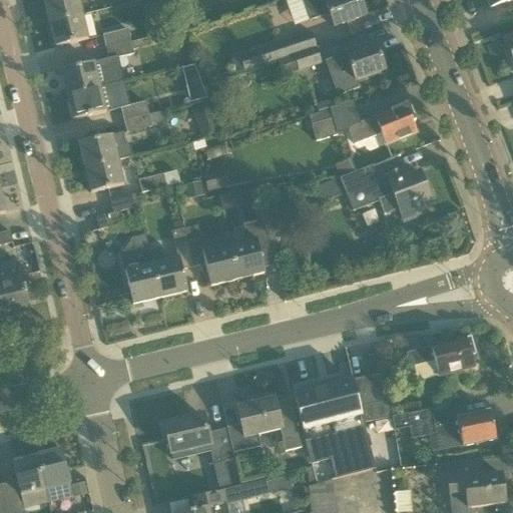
[(42,0),(48,23),(82,15),(78,0),(42,0)]
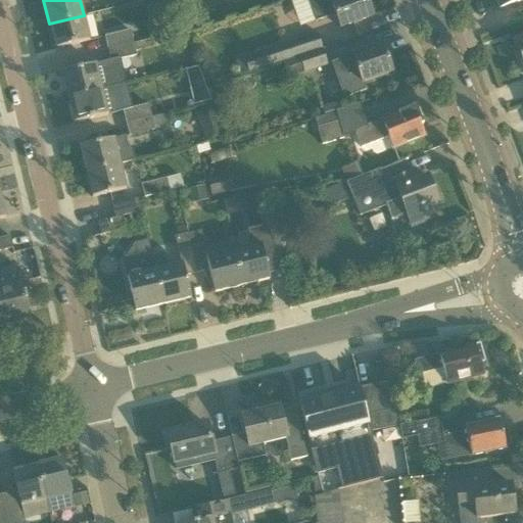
[(366,0),(305,0),(314,22),(334,15),(338,28),(372,16),(366,0)]
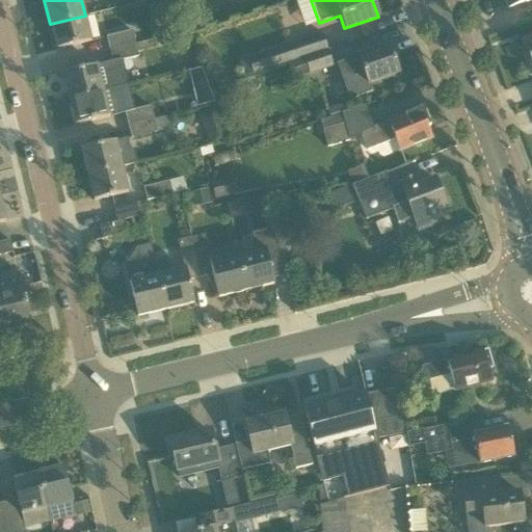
[(504,0),(508,8),(528,0),(504,0)]
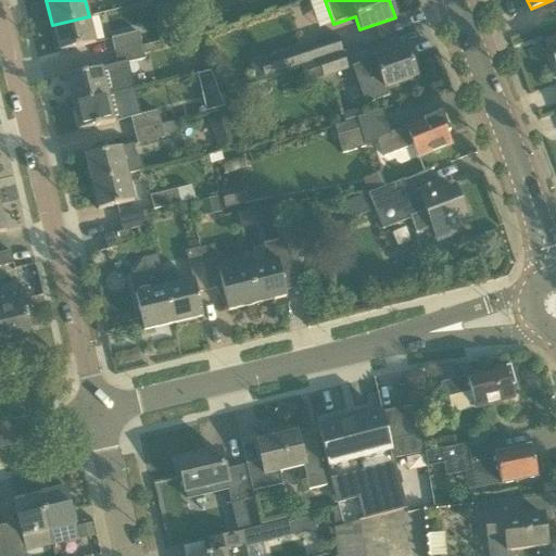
[(89,16),(52,25),(59,52),(96,43),(89,16)]
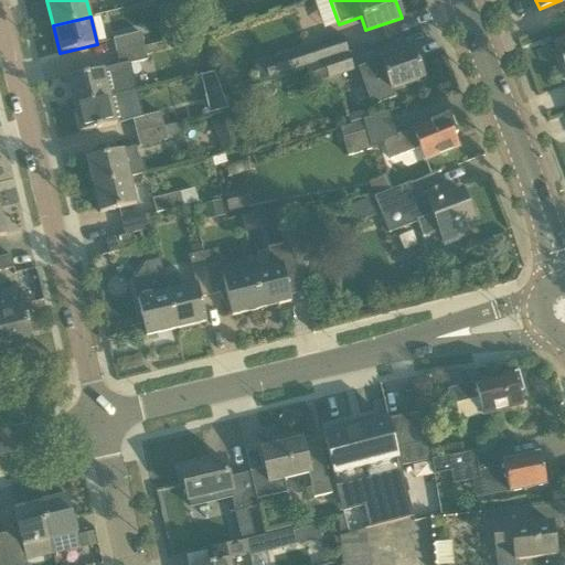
[(140,33),(113,40),(116,53),(144,46),(140,33)]
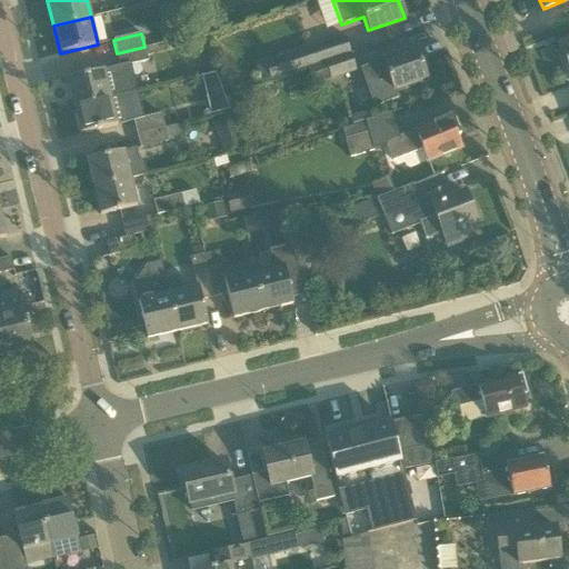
[(319,45),(325,61),(350,53),(345,37),(319,45)]
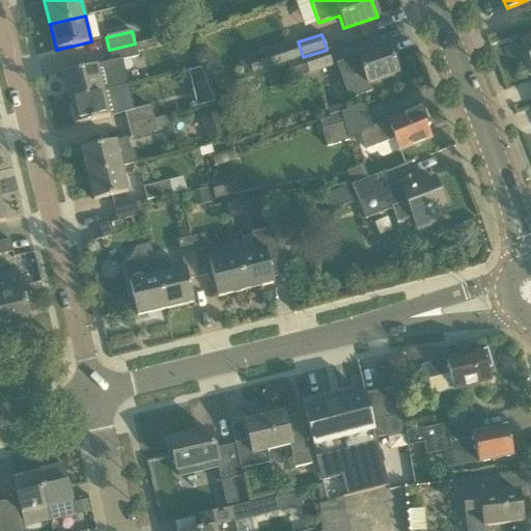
[(530,68),(530,37),(521,42),(527,59),(526,59),(530,70),(530,68)]
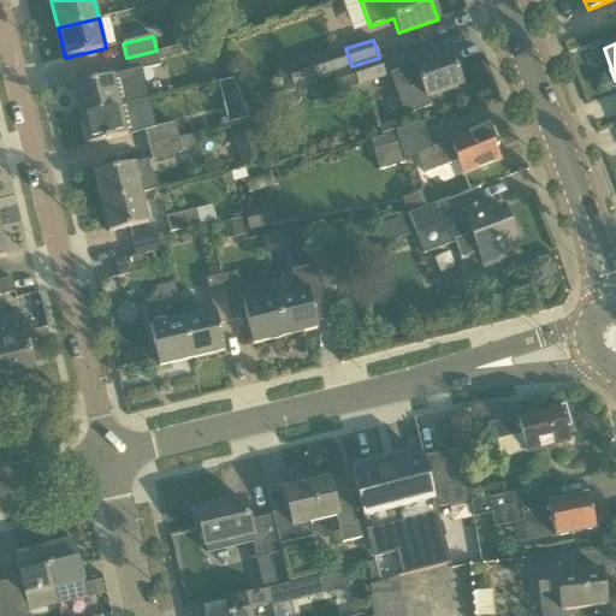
[(157,51),(126,58),(130,73),(141,70),(160,66),(157,51)]
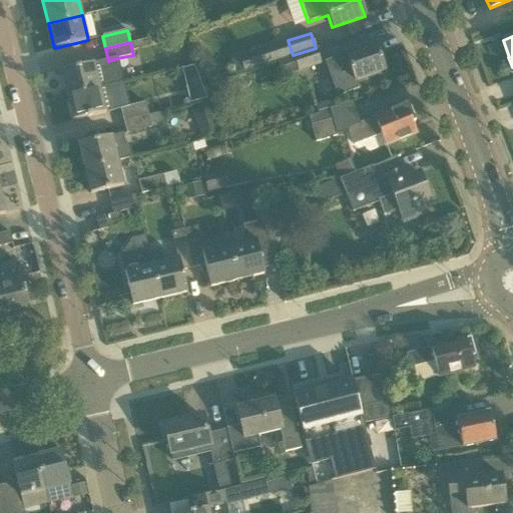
[(337,88),(366,78),(385,71),(375,44),(344,55),(344,56),(328,62),(337,88)]
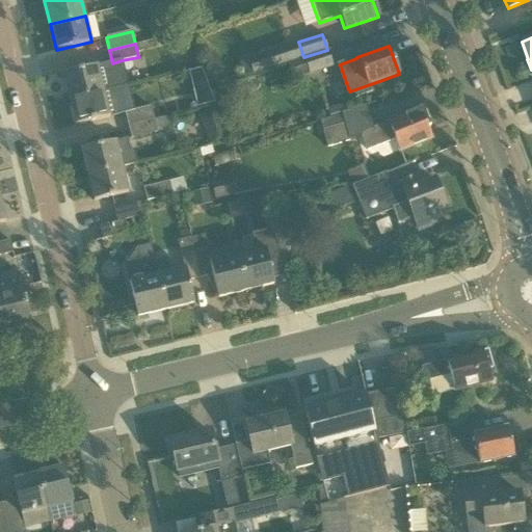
[(254,74),(284,63),(278,48),(247,58),(254,74)]
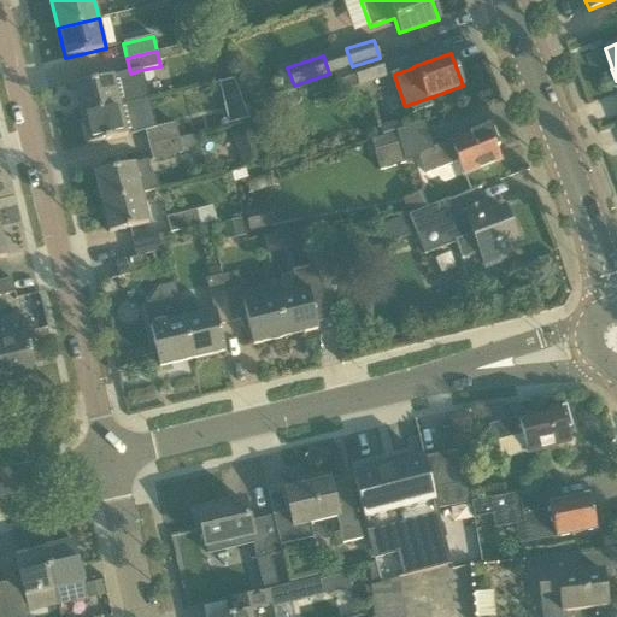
[(386,77),(380,58),(352,66),(333,72),(340,93),(386,77)]
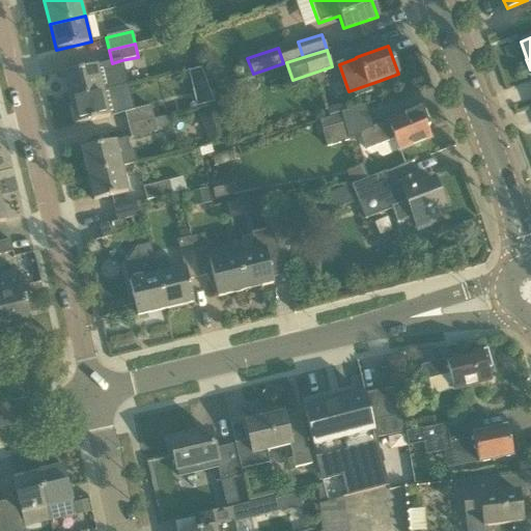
[(112,63),(62,74),(68,100),(103,91),(128,85),(121,60),(112,63)]
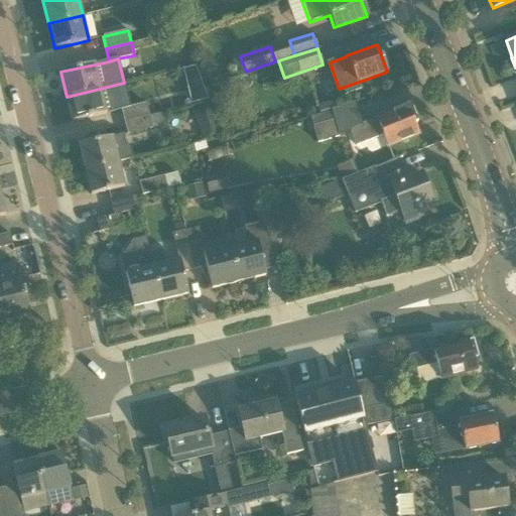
[(179,69),(188,103),(204,99),(195,65),(179,69)]
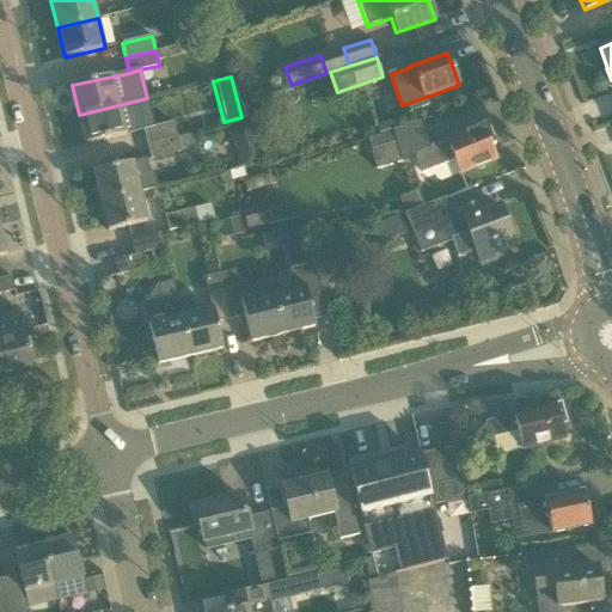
[(126,134),(118,105),(79,115),(86,145),(126,134)]
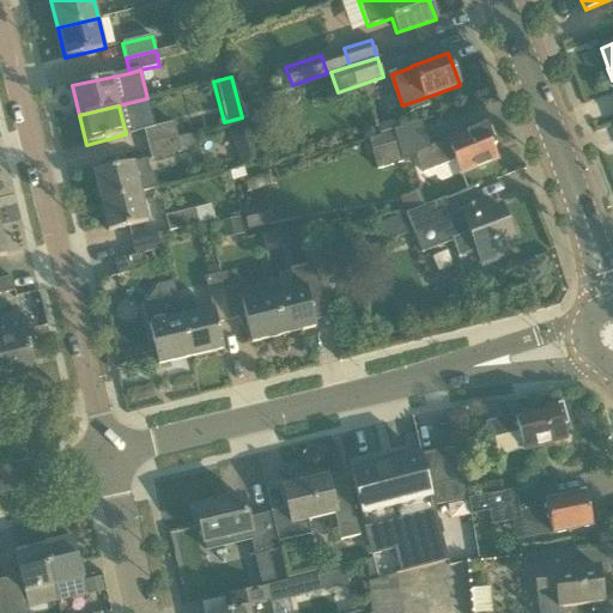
[(144,131),(147,145),(177,138),(174,122),(144,131)]
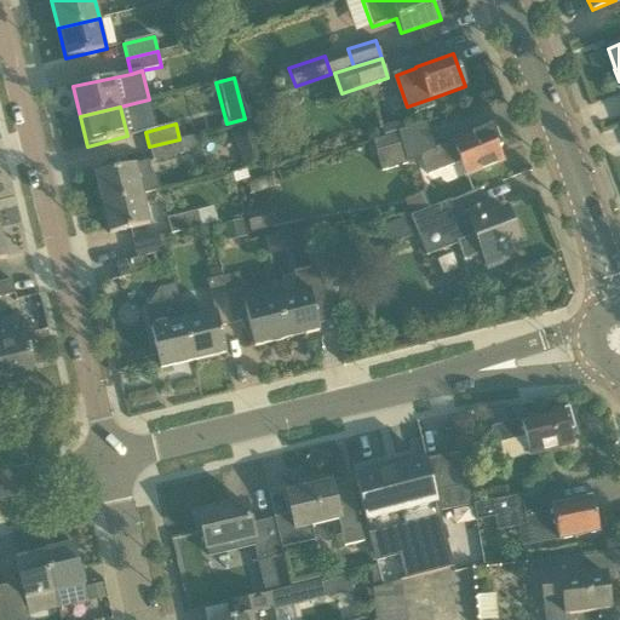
[(419,154),(428,174),(460,162),(465,176),(503,161),(498,149),(501,148),(493,126),(419,154)]
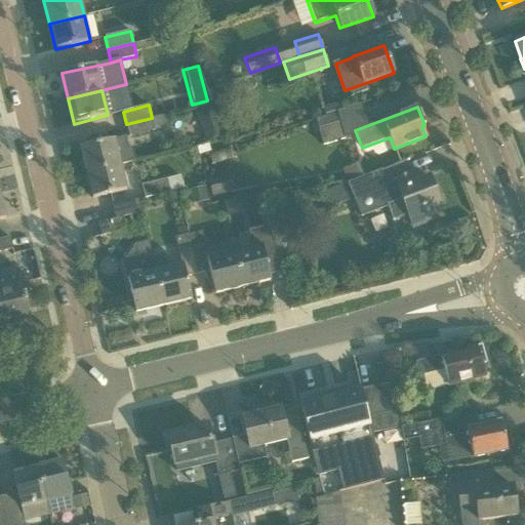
[(197,115),(205,143),(223,136),(214,109),(197,115)]
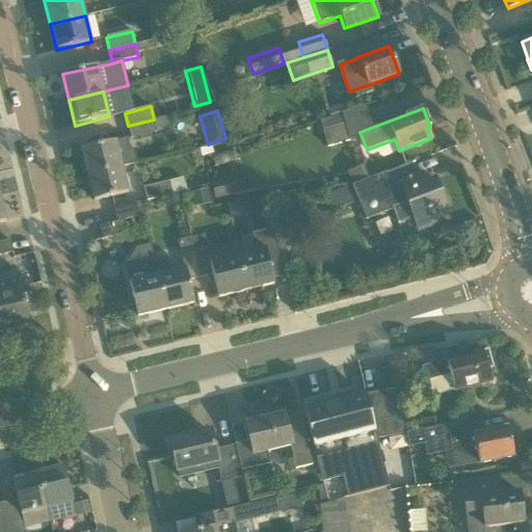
[(341,114),(325,120),(319,122),(321,129),(326,145),(348,139),(341,114)]
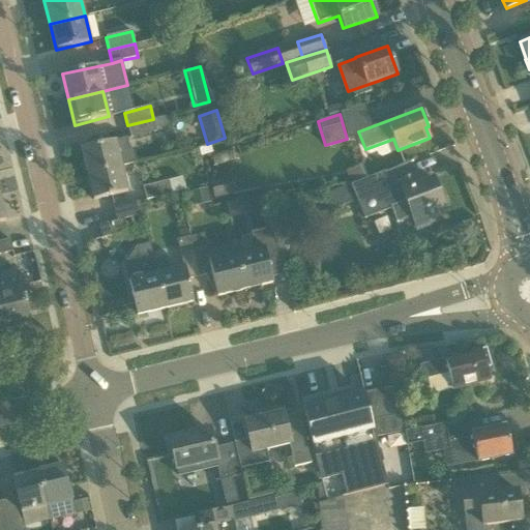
[(153,119),(127,125),(130,137),(130,138),(156,131),(153,119)]
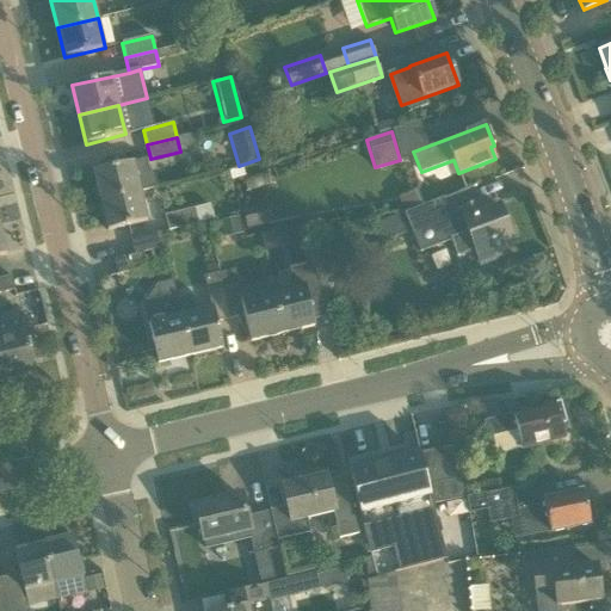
[(100,202),(139,192),(135,176),(148,172),(146,159),(93,172),(100,202)]
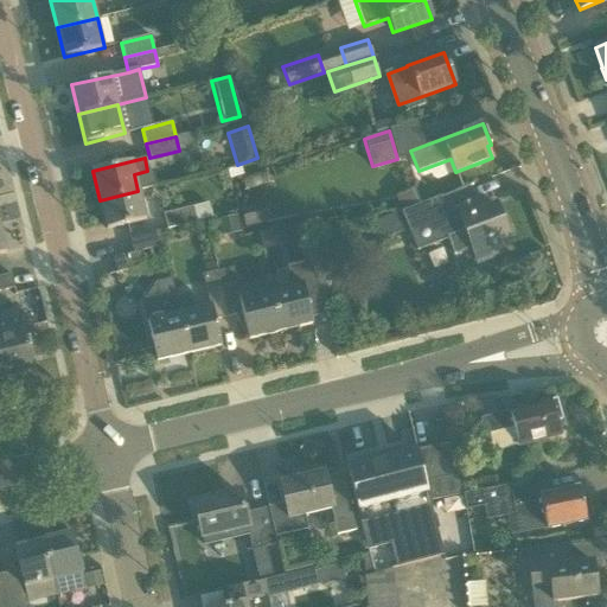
[(107,230),(147,221),(159,217),(152,189),(152,187),(138,191),(100,200),(107,230)]
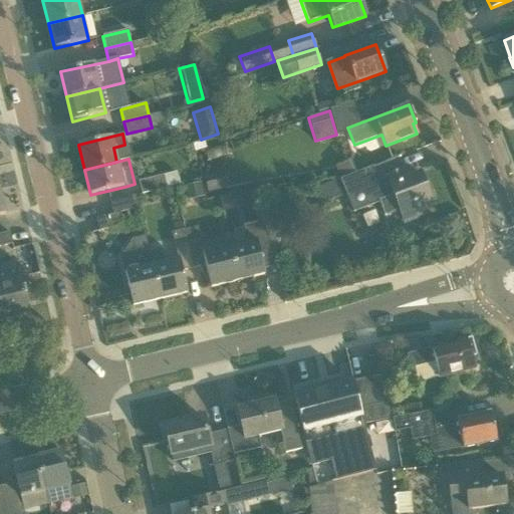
[(379,202),(384,216),(399,211),(404,223),(421,216),(416,204),(430,199),(421,174),(406,180),(403,171),(387,177),(387,179),(376,183),(370,167),(339,179),(313,189),(320,205),(345,195),(352,212),(379,202)]
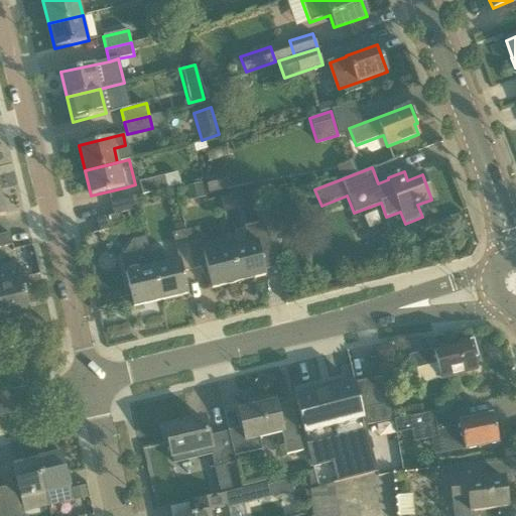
[(205,175),(209,195),(230,190),(227,171),(205,175)]
